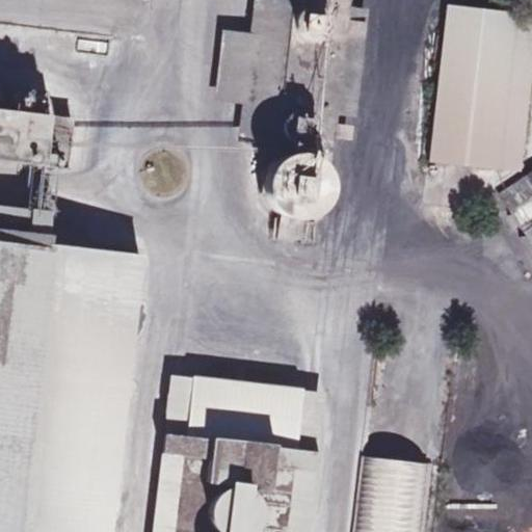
[(0,0),(0,26),(110,42),(115,0),(0,0)]
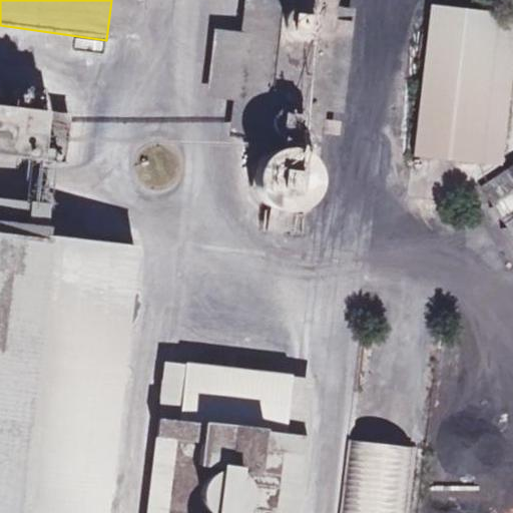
[(265,140),(281,1),(270,0),(244,0),(241,33),(214,30),(205,97),(232,100),(228,136),(265,140)]
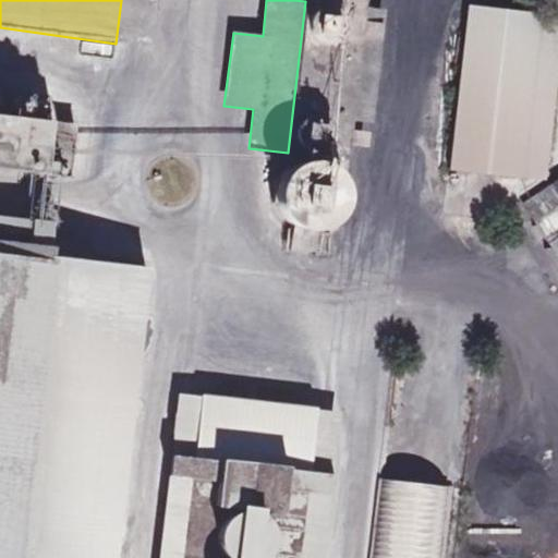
[(351,120),(364,8),(365,0),(305,0),(305,1),(288,153),(347,159),(351,120)]
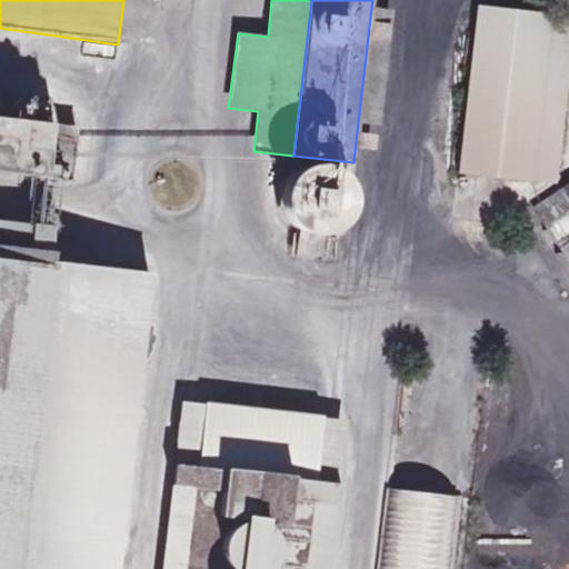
[(552,15),(476,7),(458,173),(533,181),(552,15)]
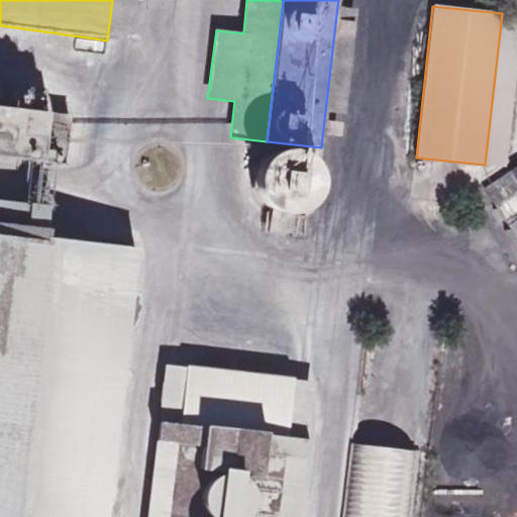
[(356,9),(337,7),(325,111),(344,114),(356,9)]
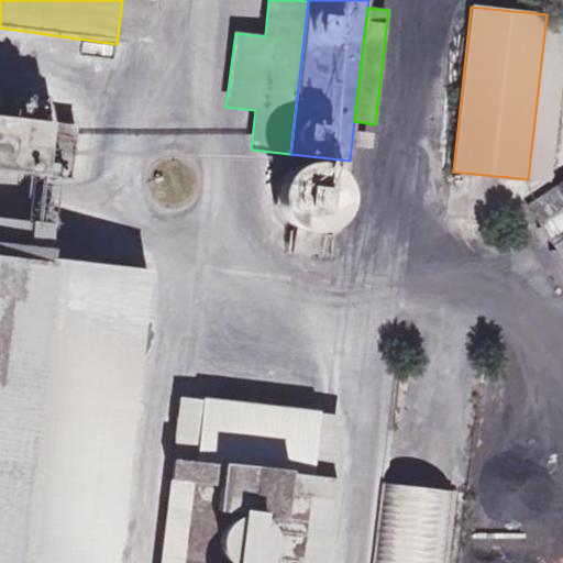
[(0,172),(69,180),(76,128),(0,118),(0,172)]
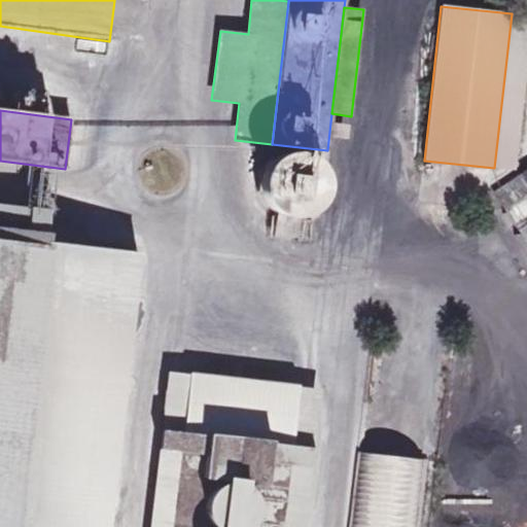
[(274,157),(265,167),(260,174),(259,188),(260,195),(267,206),(277,214),(288,217),(294,217),(302,216),(308,213),(315,208),(318,204),(321,198),(323,189),(324,183),(322,177),(317,166),(310,159),(299,153),(286,153),(274,157)]
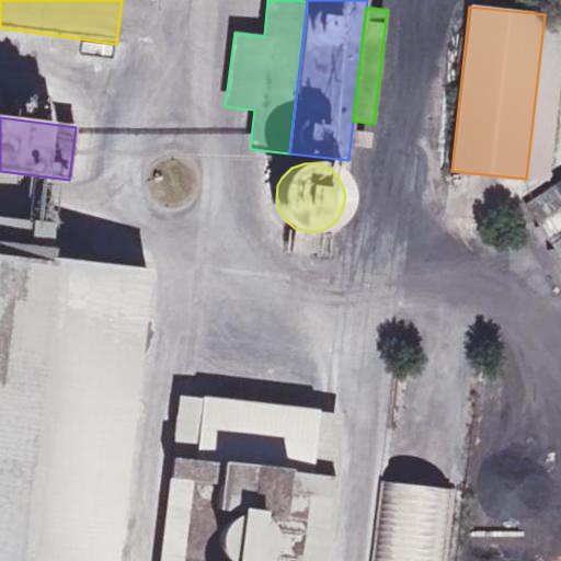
[(560,183),(527,206),(560,256),(560,183)]
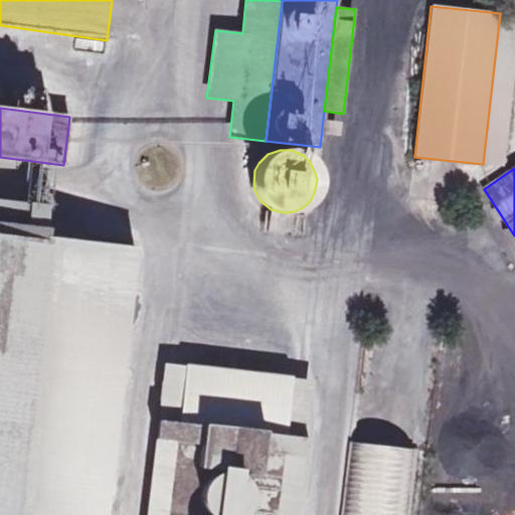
[(24,237),(42,239),(46,202),(28,200),(24,237)]
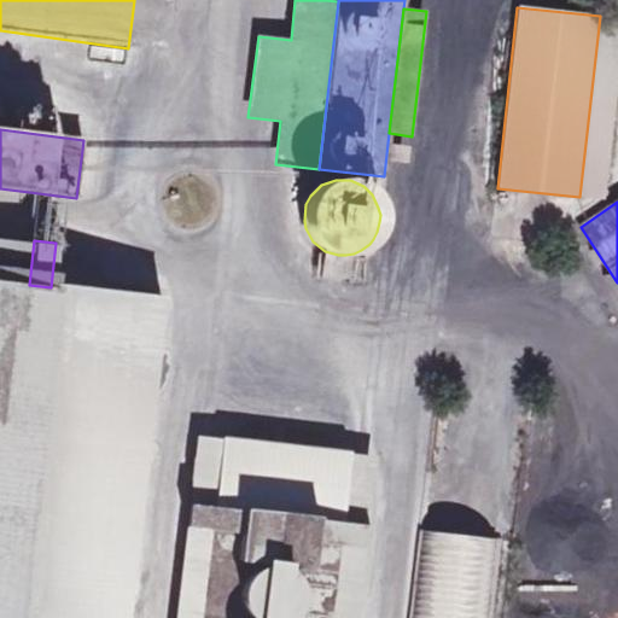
[(29,285),(0,281),(0,617),(18,617),(19,613),(39,616),(44,577),(24,573),(59,289),(51,287),(29,285)]
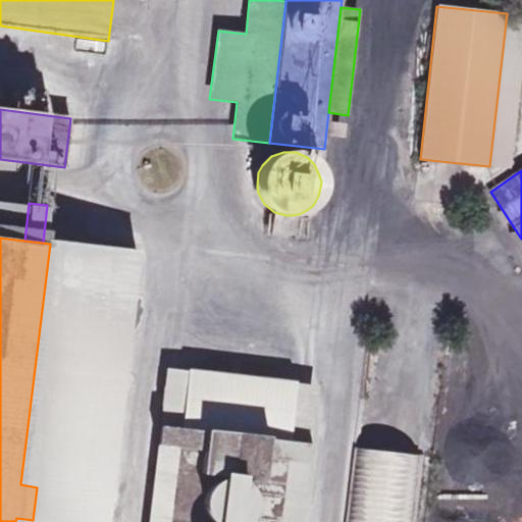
[(149,521),(171,521),(189,377),(296,392),(279,521),(301,521),(318,386),(167,368),(149,521)]
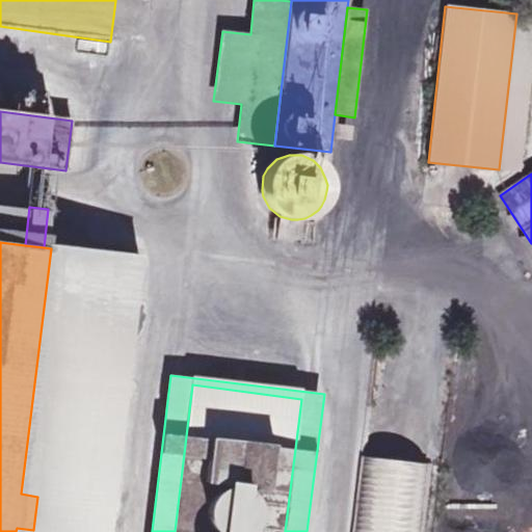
[(192,384),(175,531),(285,531),(301,399),(192,384)]
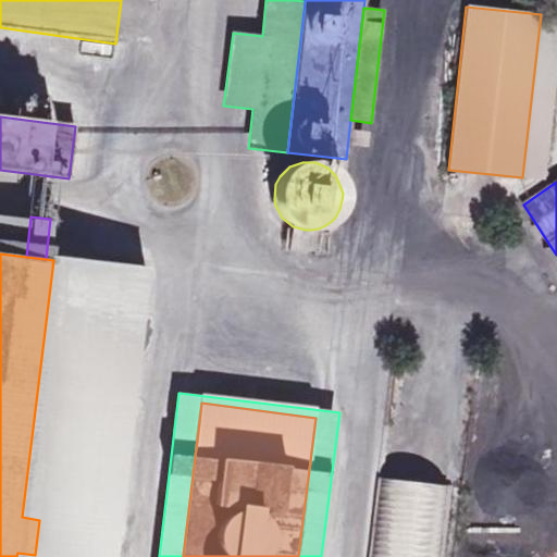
[(443,556),(452,485),(378,479),(368,556),(443,556)]
